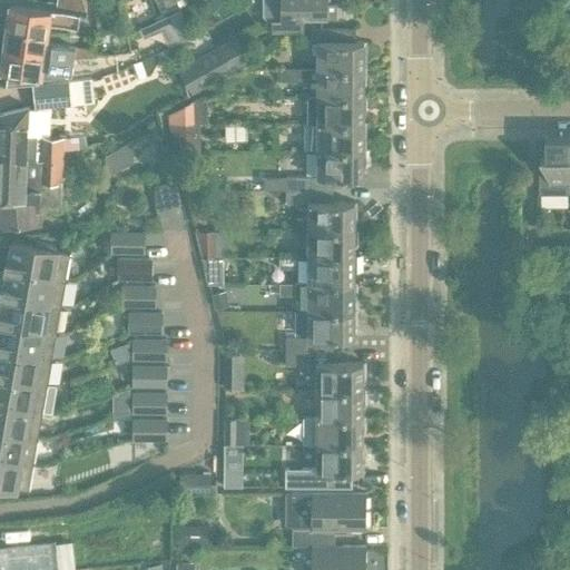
[(146,0),(135,0),(125,5),(129,17),(150,8),(146,0)]
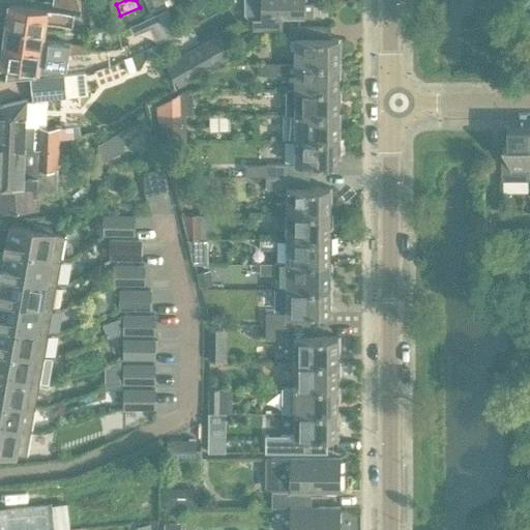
[(165,0),(151,0),(156,11),(168,6),(165,0)]
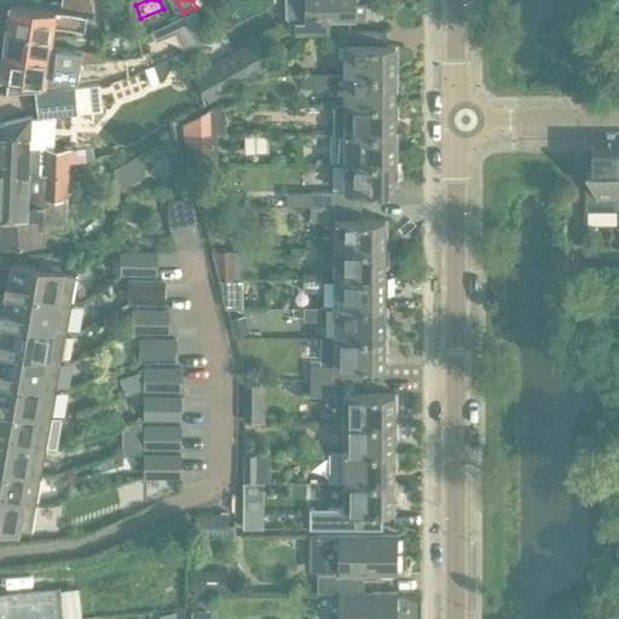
[(354,0),(284,0),(285,18),(294,24),(294,33),(331,33),(331,18),(365,18),(365,4),(356,4),(354,0)]
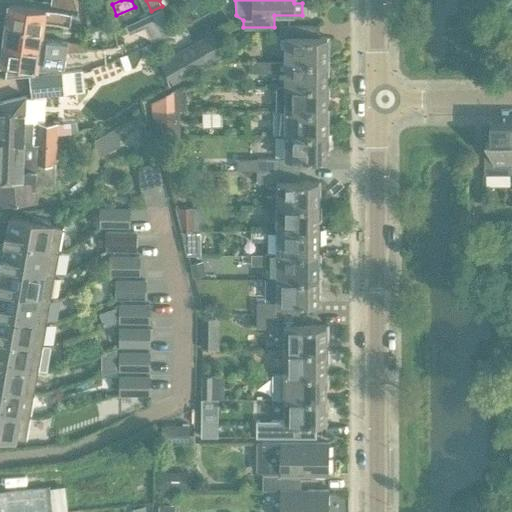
[(7,23),(7,24),(42,29),(44,21),(68,25),(70,14),(9,5),(8,14),(5,13),(4,20),(7,23)]
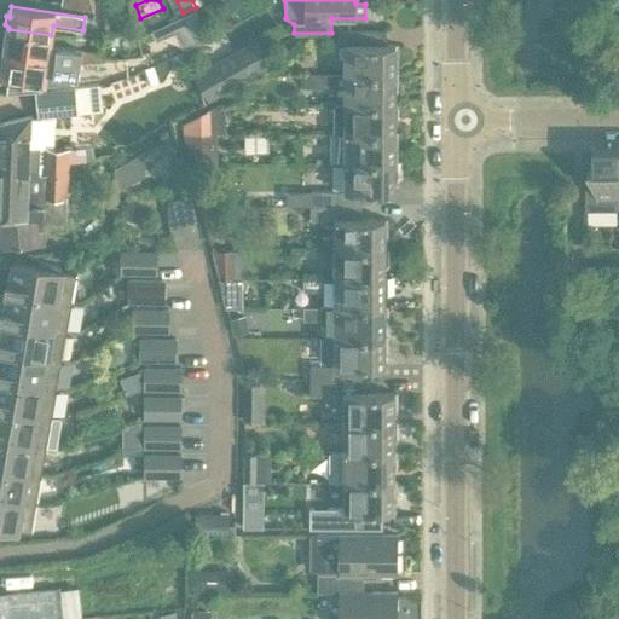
[(196,10),(151,30),(156,41),(177,32),(184,50),(204,40),(196,10)]
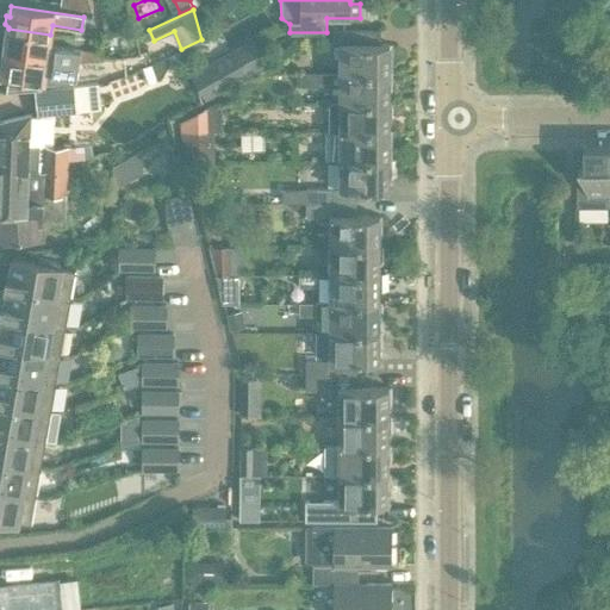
[(50,35),(8,29),(7,35),(5,33),(4,43),(6,45),(5,51),(78,62),(79,50),(49,45),(50,35)]
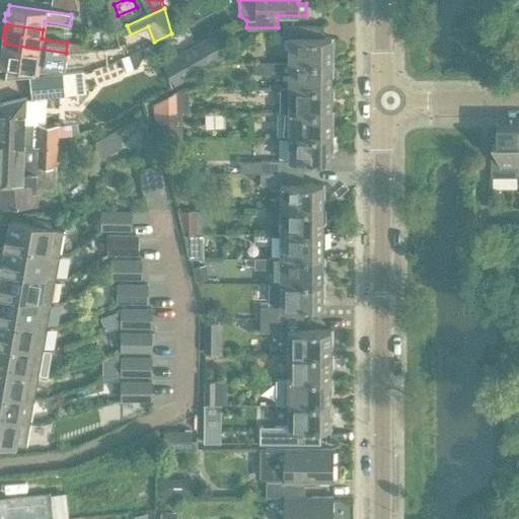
[(289,62),(332,62),(332,38),(324,38),(324,24),(285,24),(284,38),(289,38),(289,62)]
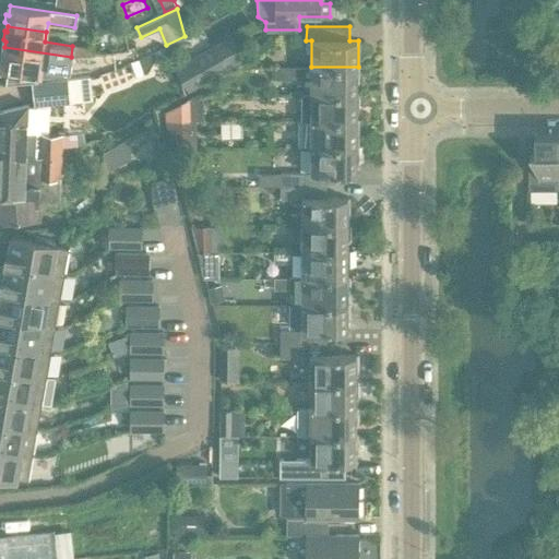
[(175,67),(188,90),(245,57),(232,34),(175,67)]
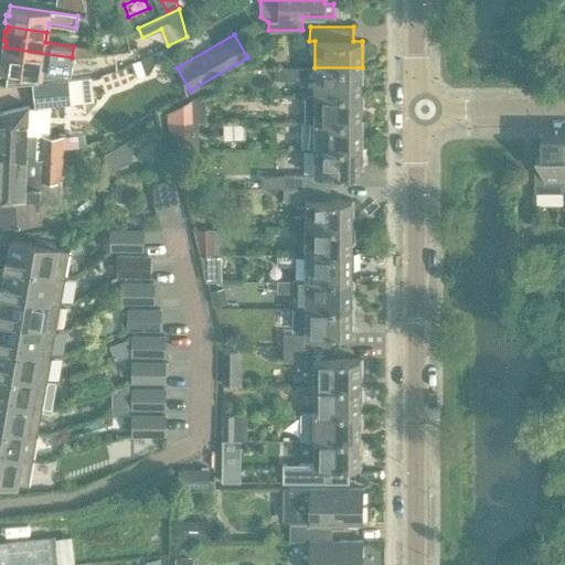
[(72,57),(4,48),(3,55),(0,57),(0,60),(0,65),(1,67),(1,71),(40,77),(42,65),(70,70),(72,57)]
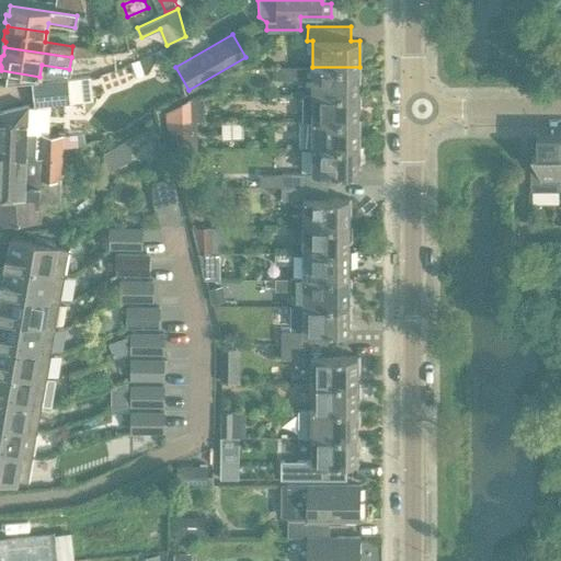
[(162,48),(139,59),(145,75),(149,72),(153,65),(158,67),(167,56),(162,48)]
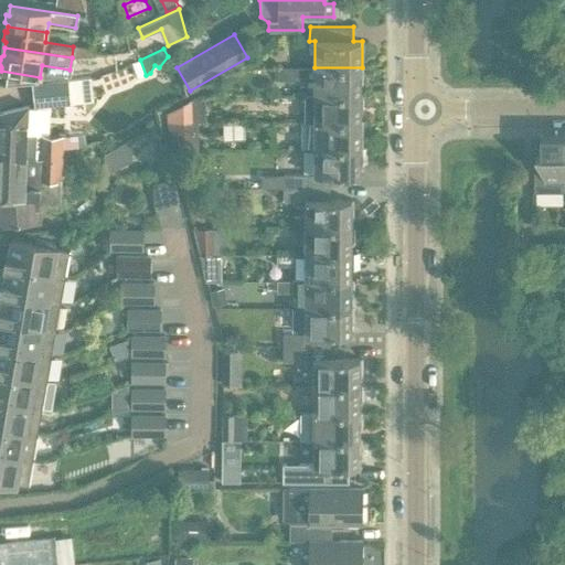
[(362,96),(362,67),(315,67),(270,67),(270,80),(315,80),(315,95),(362,96)]
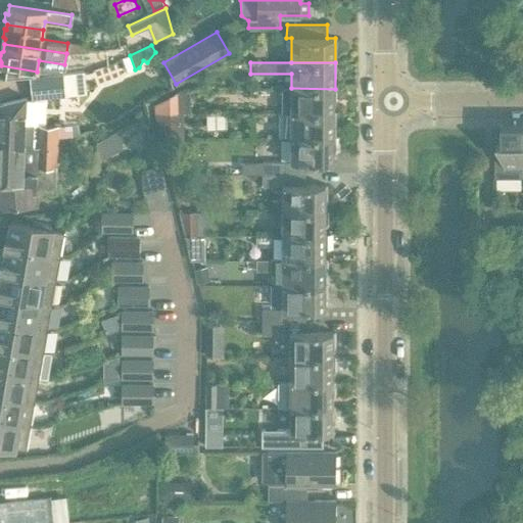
[(83,70),(63,73),(65,92),(85,89),(83,70)]
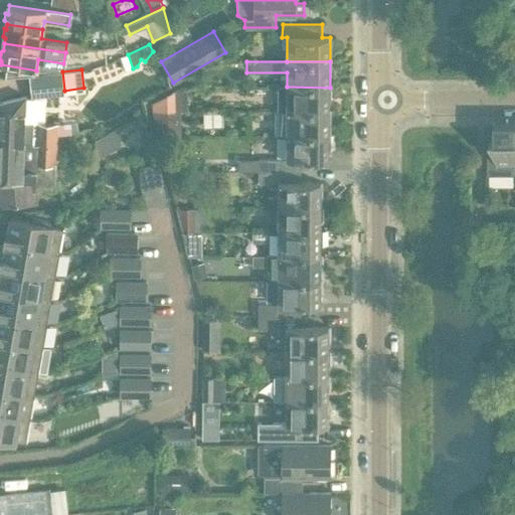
[(64,93),(64,91),(62,71),(29,74),(32,97),(64,93)]
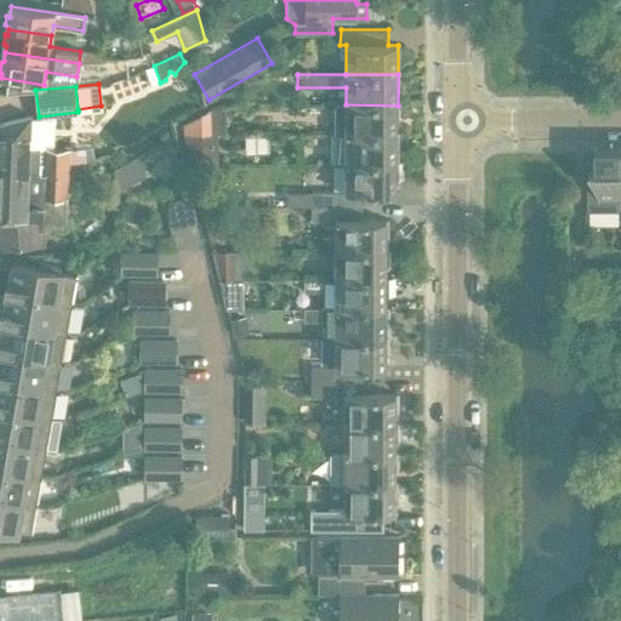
[(397,135),(398,106),(346,104),(335,104),(335,134),(397,135)]
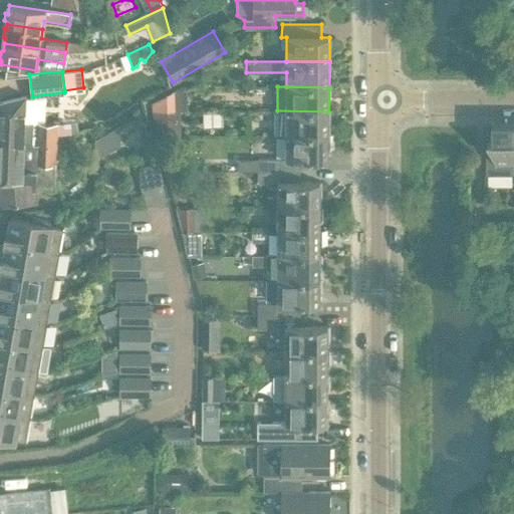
[(175,90),(152,102),(152,111),(173,111),(175,111),(175,90)]
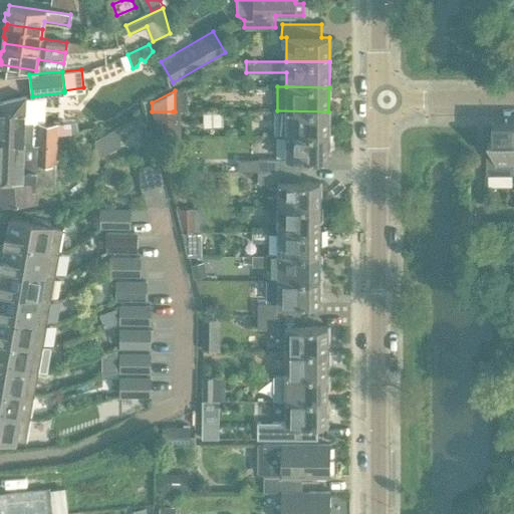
[(57,135),(77,132),(76,122),(57,124),(25,122),(27,96),(0,102),(0,142),(56,145),(57,135)]
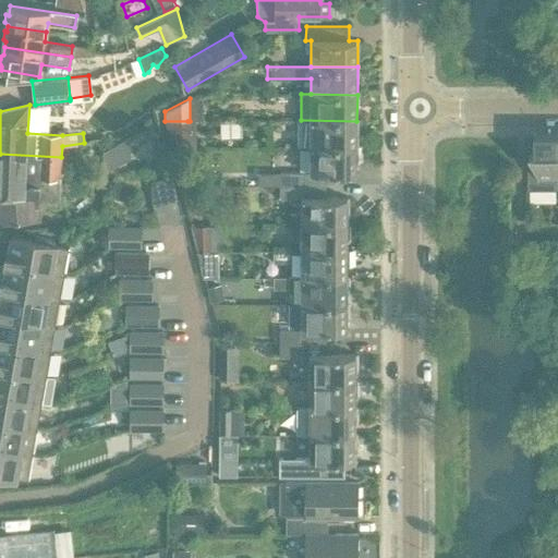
[(356,147),(356,121),(301,120),(301,147),(311,147),(356,147)]
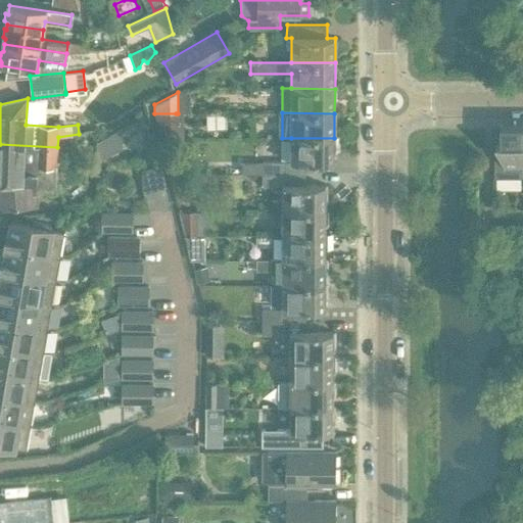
[(176,113),(154,113),(154,114),(160,138),(163,138),(176,138),(176,113)]
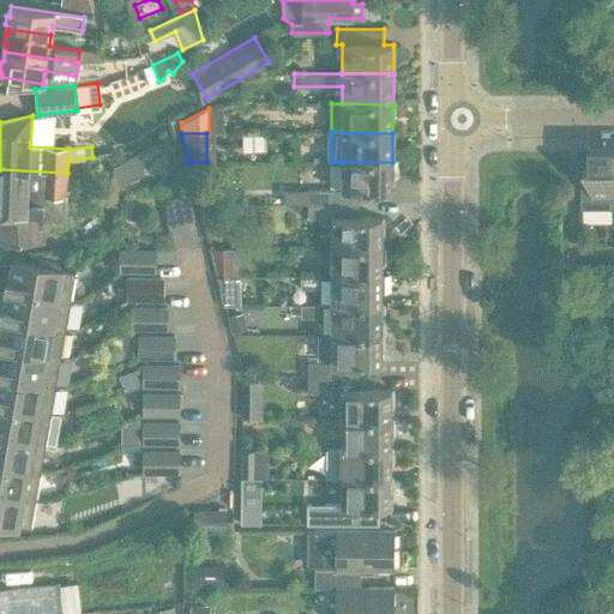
[(584,176),(579,176),(579,209),(613,208),(613,200),(613,146),(588,146),(588,156),(588,167),(582,169),(584,176)]
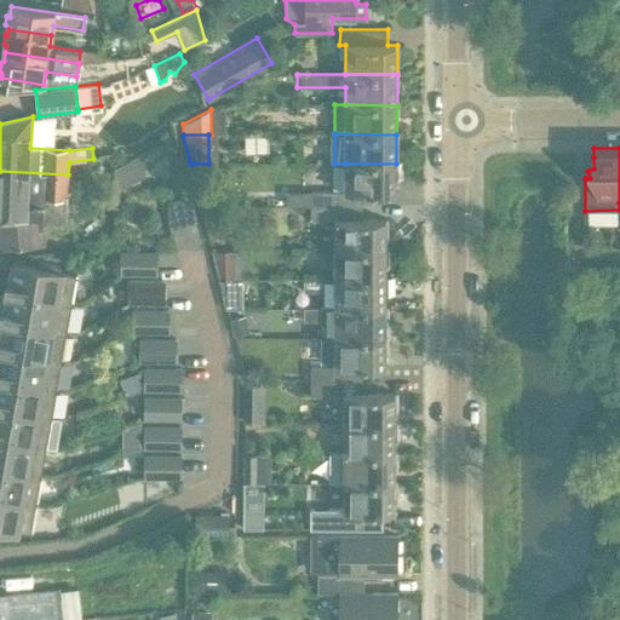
[(115,191),(145,174),(145,151),(114,171),(115,191)]
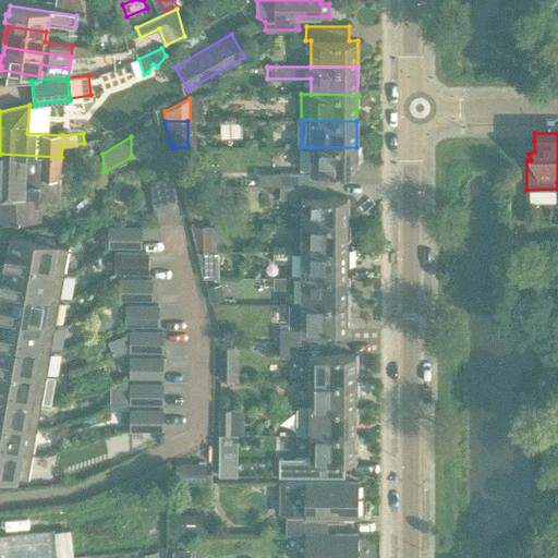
[(280,185),(325,185),(325,173),(356,173),(356,147),(311,147),(311,172),(280,172),(280,185)]
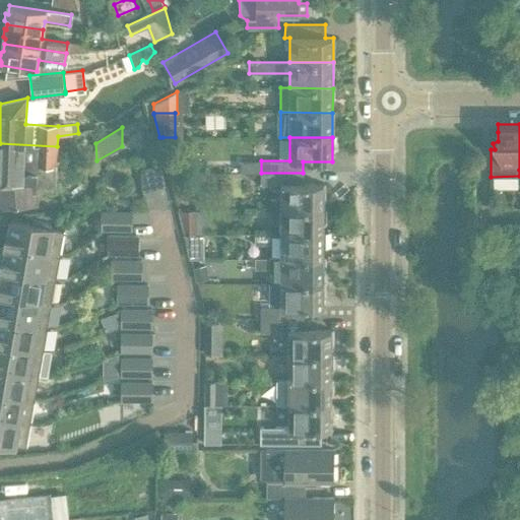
[(0,184),(55,188),(57,146),(0,143),(0,184)]
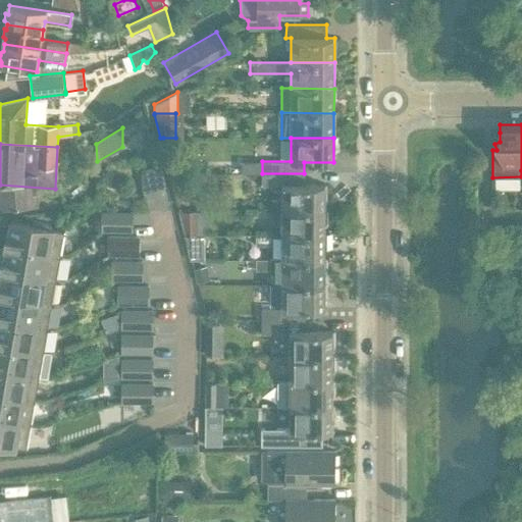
[(161,165),(141,169),(143,193),(167,187),(161,165)]
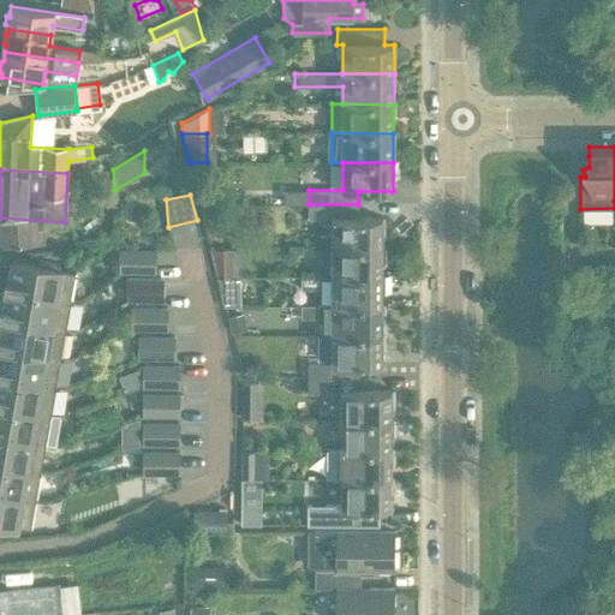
[(333,246),(383,246),(383,218),(358,218),(358,204),(309,204),(309,219),(333,219),(333,246)]
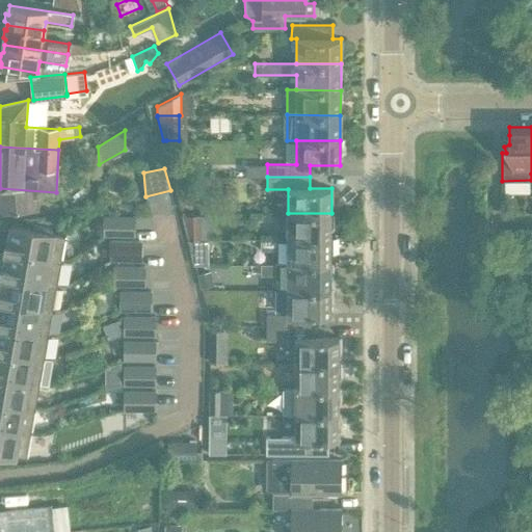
[(56,196),(56,192),(0,188),(0,213),(38,210),(37,197),(56,196)]
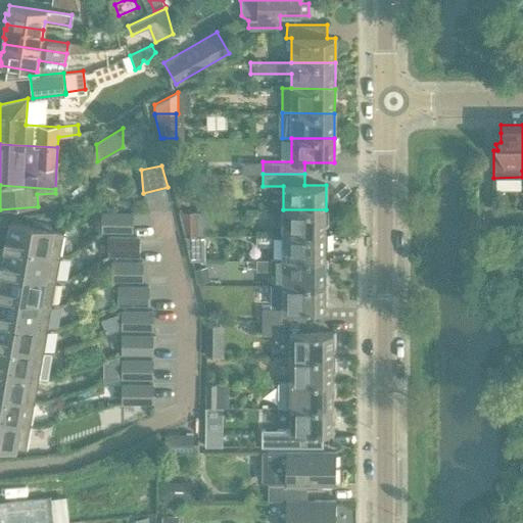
[(326,235),(326,209),(283,209),(283,235),(326,235)]
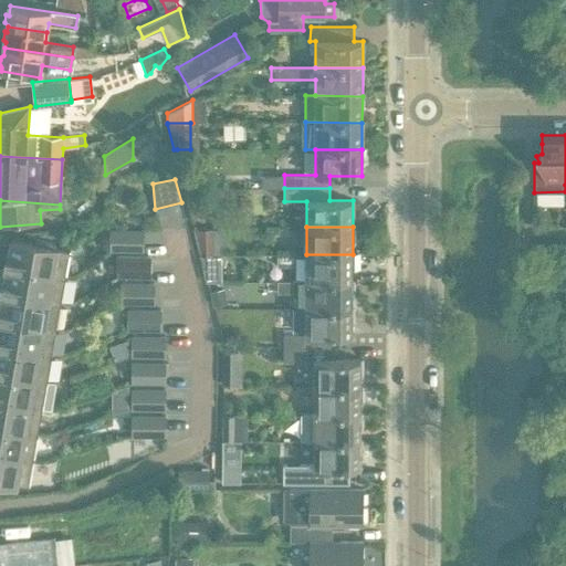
[(109,229),(109,251),(144,252),(145,230),(109,229)]
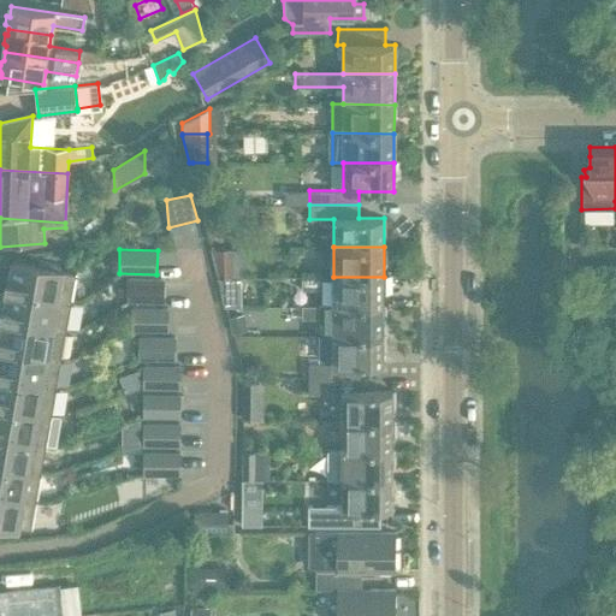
[(232,249),(212,249),(215,266),(217,271),(218,277),(219,277),(219,278),(234,278),(232,249)]
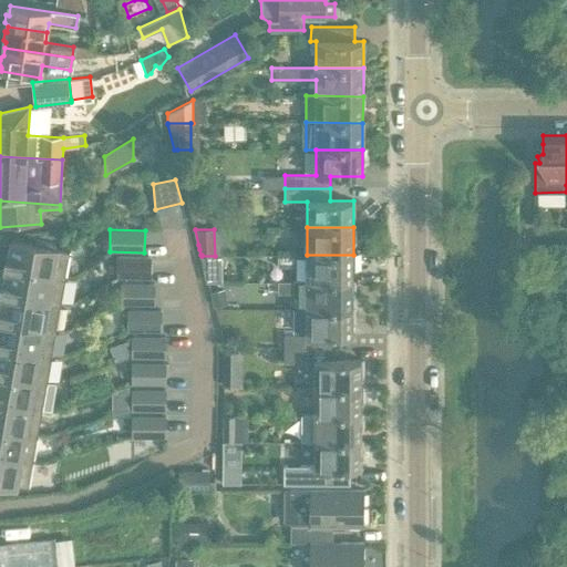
[(9,240),(4,266),(65,277),(70,250),(9,240)]
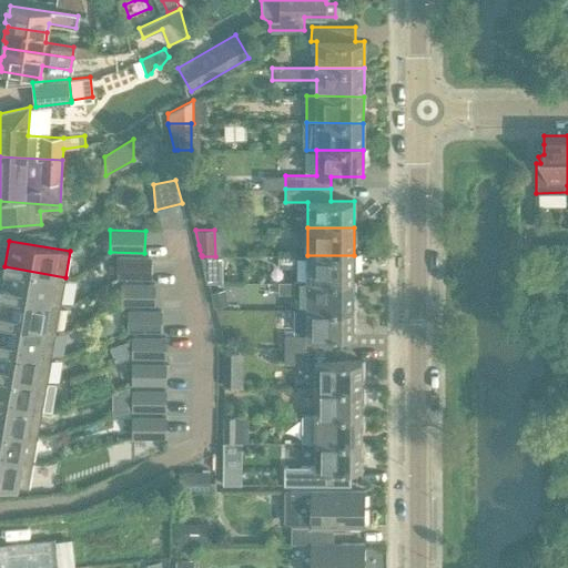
[(354,282),(354,255),(307,255),(307,282),(354,282)]
